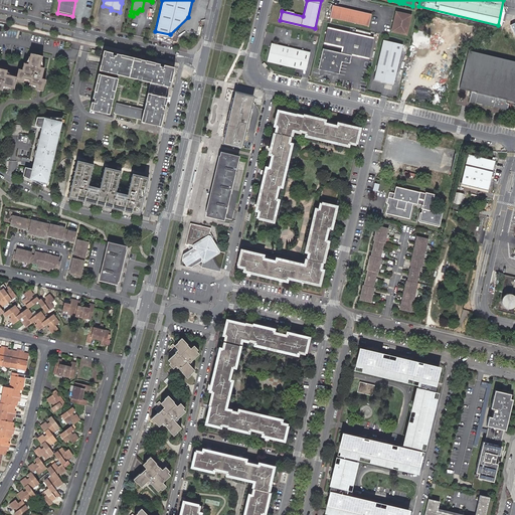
[(373,14),(332,5),(330,17),(370,27),(373,14)]
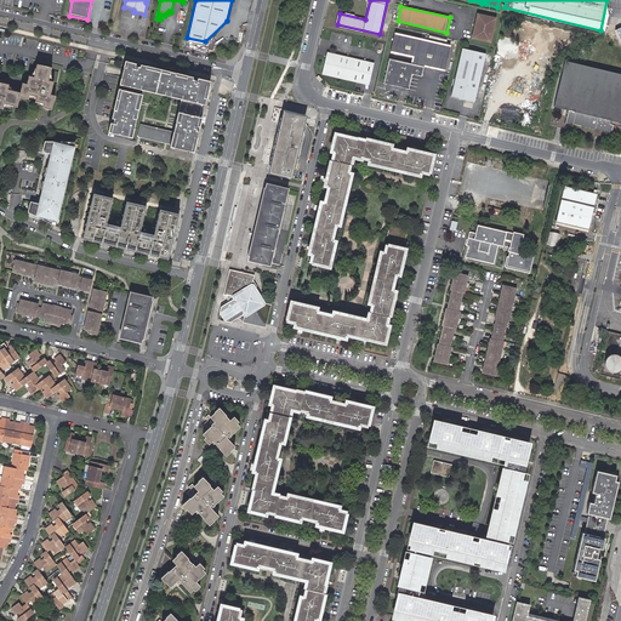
[(497,20),(478,15),(472,39),(491,43),(497,20)]
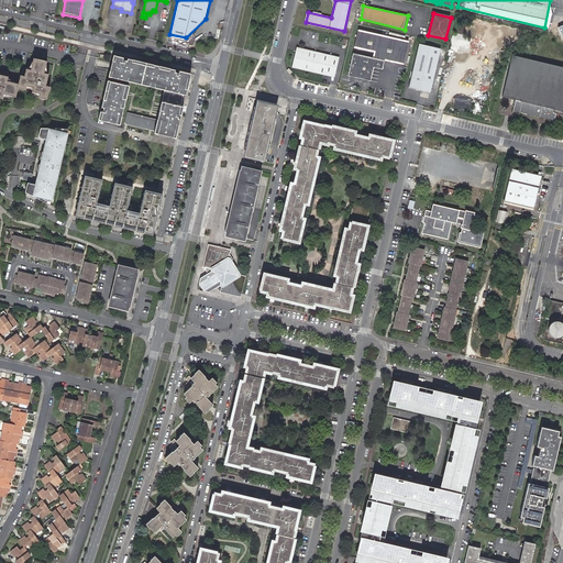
[(407,41),(357,30),(354,47),(374,52),(373,57),(352,54),(348,76),(371,80),(374,68),(382,69),(384,61),(401,64),(407,41)]
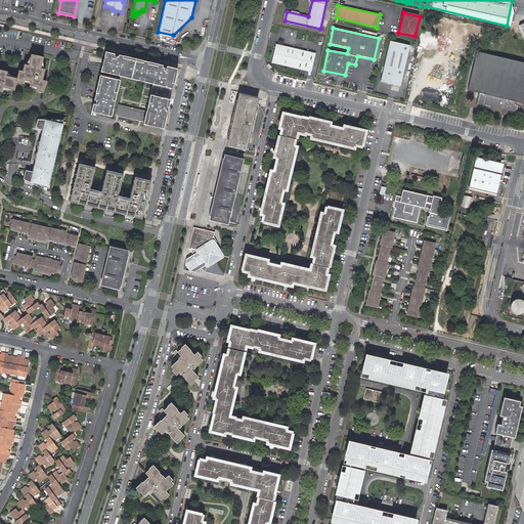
[(410,46),(391,41),(381,82),(401,87),(410,46)]
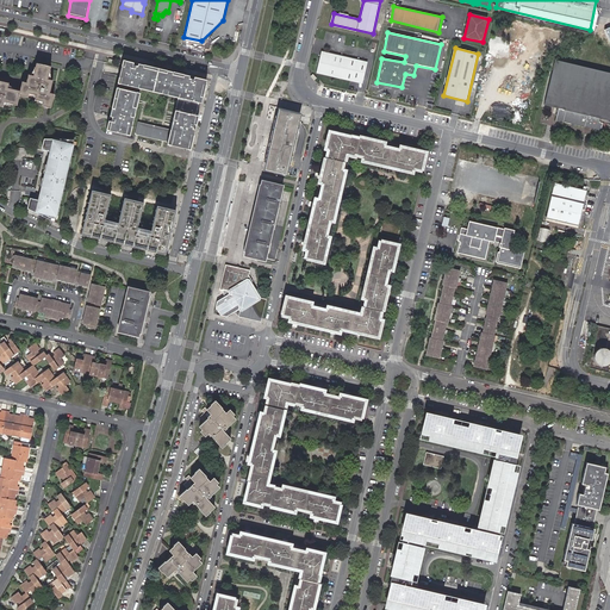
[(325,53),(321,55),(316,74),(350,82),(352,78),(362,81),(366,66),(355,63),(356,60),(325,53)]
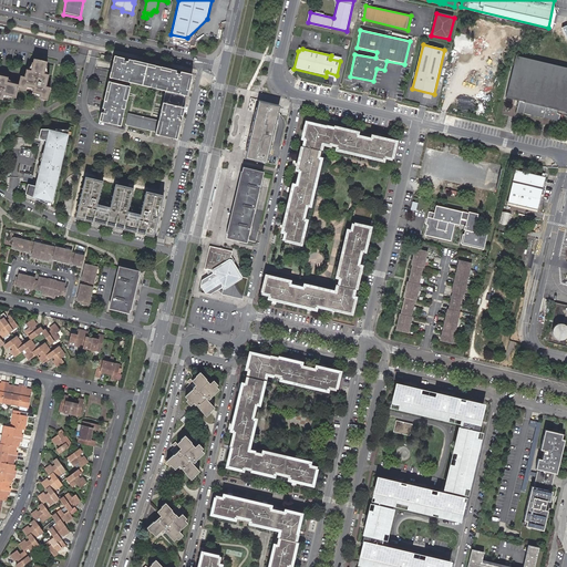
[(189,85),(192,74),(114,55),(99,121),(120,126),(131,82),(165,91),(158,121),(155,132),(155,134),(176,140),(189,85)]
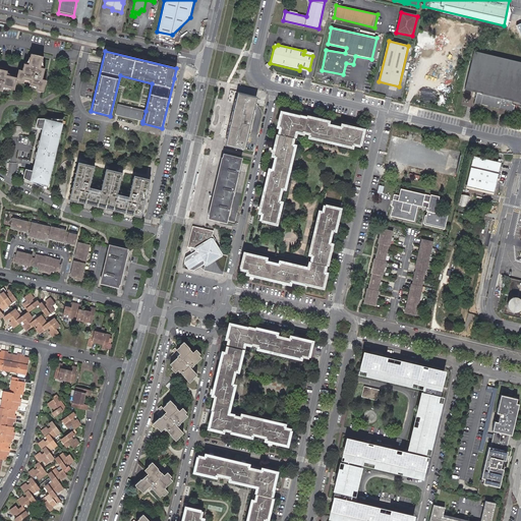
[(520,61),(475,51),(466,91),(478,94),(476,104),(515,113),(517,104),(520,105),(520,109),(520,108),(520,61)]
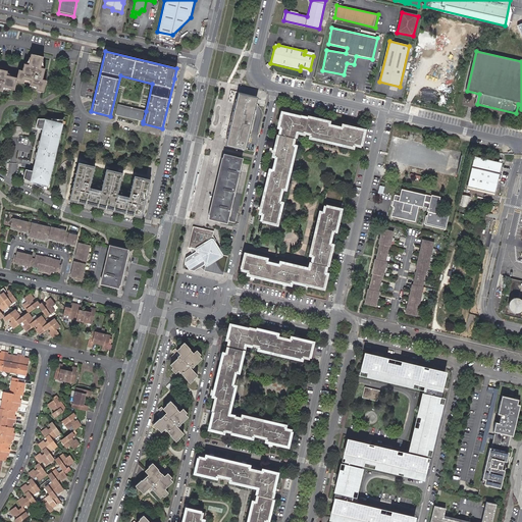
[(2,88),(8,90),(12,91),(14,83),(20,85),(21,81),(22,81),(29,83),(28,85),(37,87),(37,89),(36,90),(43,92),(46,80),(43,79),(42,79),(45,69),(43,68),(40,68),(42,60),(43,57),(31,54),(30,58),(29,65),(25,64),(24,64),(22,70),(19,70),(17,77),(13,76),(6,75),(7,72),(7,71),(0,69),(0,91),(1,92),(1,91),(2,88)]
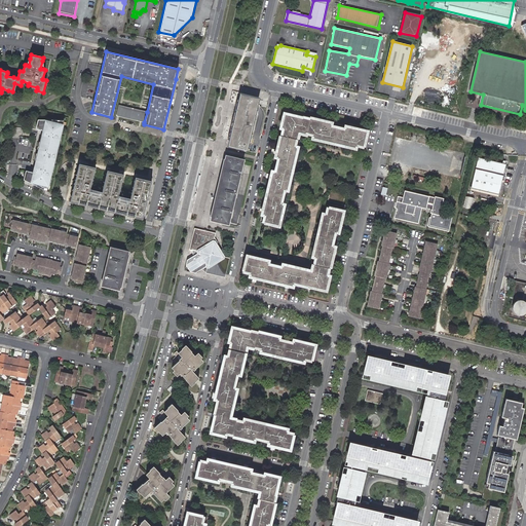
[(241,95),(229,147),(248,151),(259,99),(241,95)]
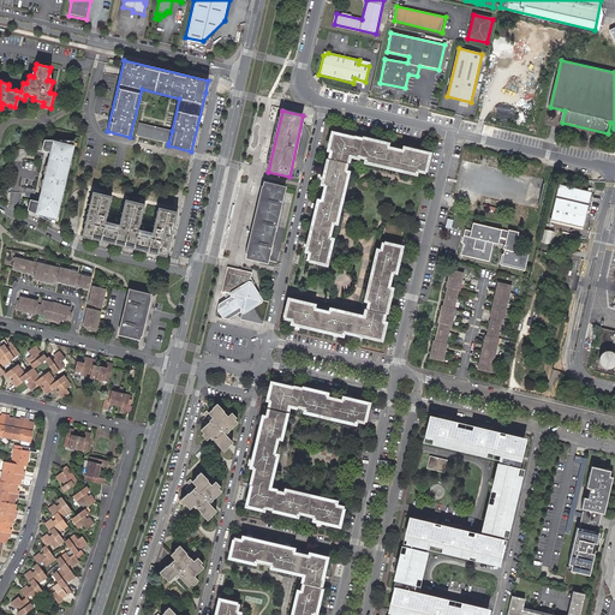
[(136,136),(168,143),(172,131),(139,123),(136,136)]
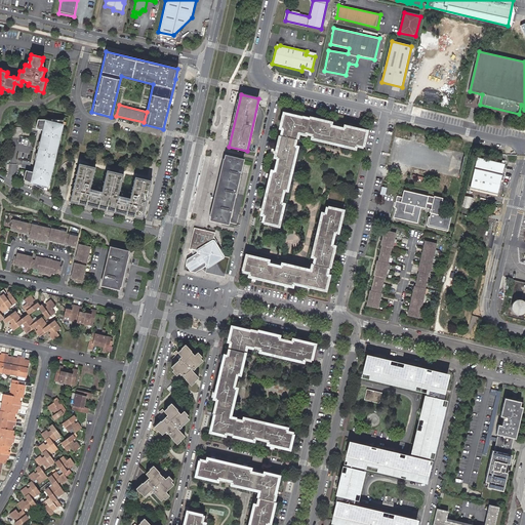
[(301,118),(284,114),(281,128),(282,128),(285,129),(283,136),(281,135),(276,157),(278,158),(279,158),(278,165),(276,172),(275,171),(272,171),(263,214),(265,214),(266,215),(265,223),(280,226),(285,204),(283,203),(281,203),(282,197),(284,190),(286,190),(288,191),(298,147),(295,147),(293,146),(295,139),(297,139),(298,133),(306,134),(306,132),(313,134),(313,136),(312,138),(341,146),(346,130),(339,129),(336,128),(330,127),(330,125),(331,123),(310,118),(310,119),(301,118)]
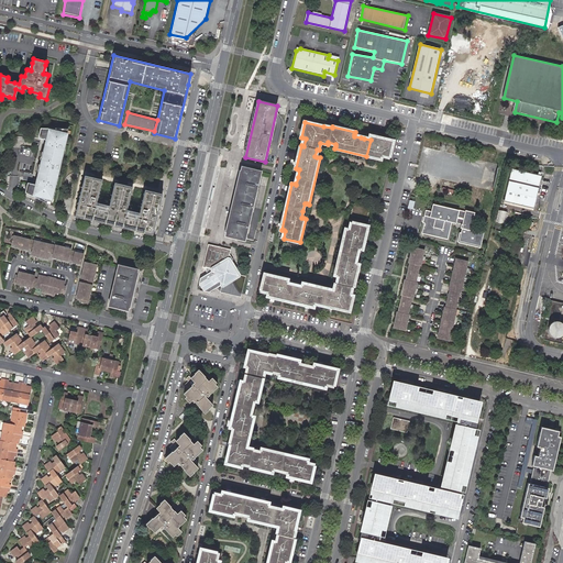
[(56,181),(63,151),(62,150),(64,143),(65,143),(67,133),(56,130),(56,128),(41,128),(39,138),(48,140),(47,143),(46,143),(43,156),(44,157),(43,159),(45,161),(45,165),(42,164),(42,167),(41,167),(37,180),(39,180),(37,185),(28,183),(25,191),(40,199),(40,196),(52,199),(54,188),(53,188),(54,181),(56,181)]
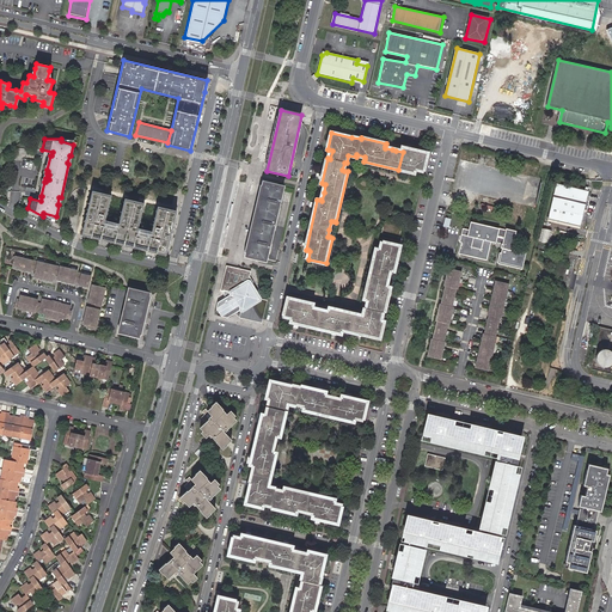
[(402,150),(403,152),(398,170),(415,173),(415,171),(415,169),(423,171),(428,153),(402,147),(402,150)]
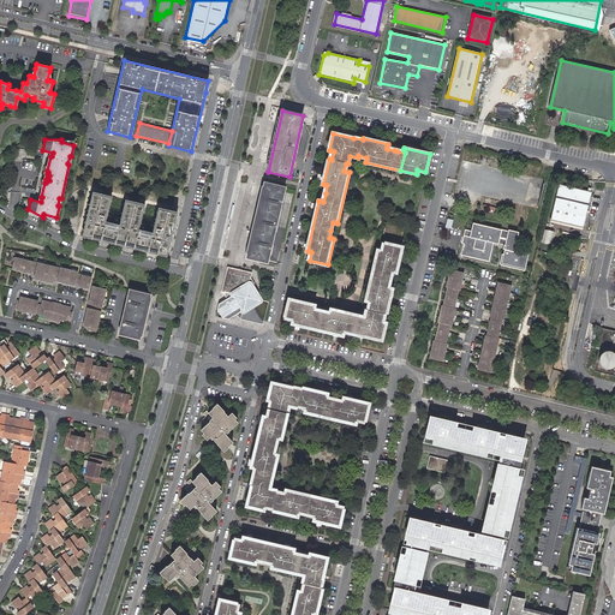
[(263,183),(245,257),(268,263),(286,187),(263,183)]
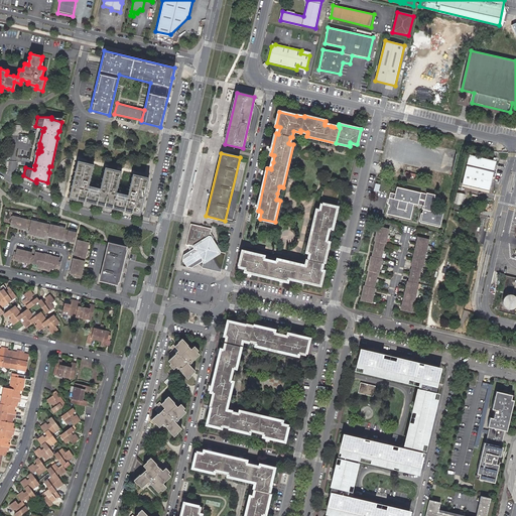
[(491,160),(469,155),(462,185),(489,191),(496,161),(493,161),(494,158),(492,158),(491,160)]
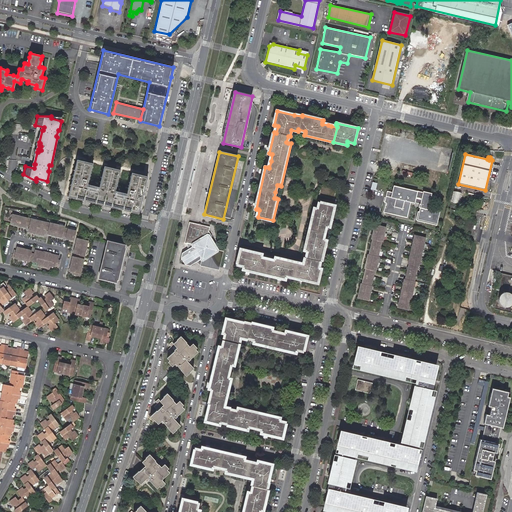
[(93,163),(77,159),(68,196),(139,213),(148,176),(131,172),(126,194),(115,191),(120,170),(104,166),(99,187),(87,184),(93,163)]
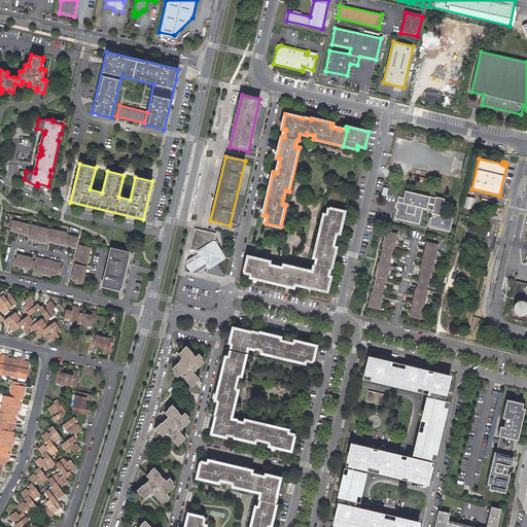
[(346,195),(331,190),(328,201),(344,205),(346,195)]
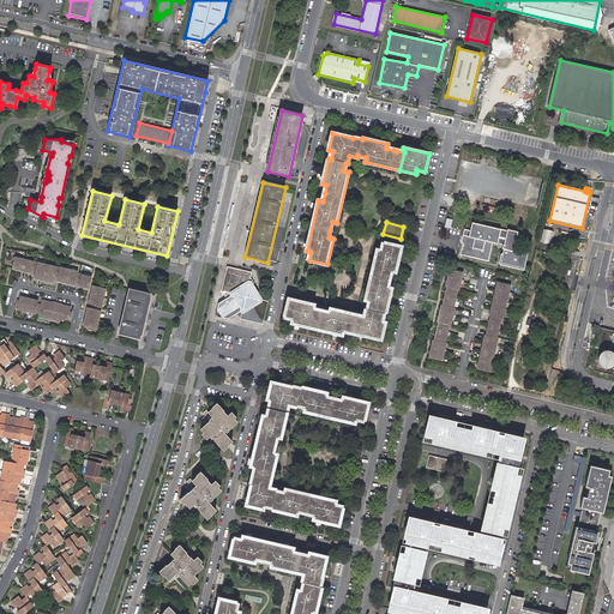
[(476,222),(474,229),(473,235),(468,235),(464,253),(489,259),(495,241),(500,242),(504,242),(506,244),(505,247),(507,248),(506,252),(505,252),(503,262),(504,264),(513,266),(515,264),(528,268),(531,253),(517,250),(521,232),(511,229),(511,230),(504,228),(476,222)]
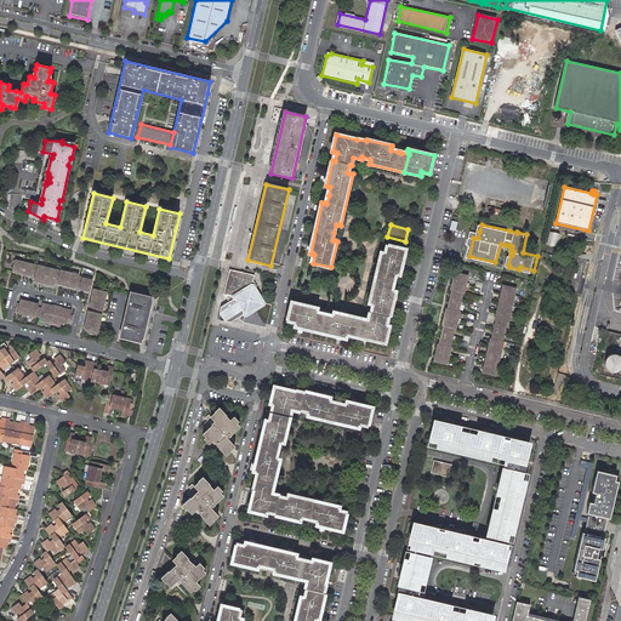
[(559,245),(560,233),(550,232),(548,244),(559,245)]
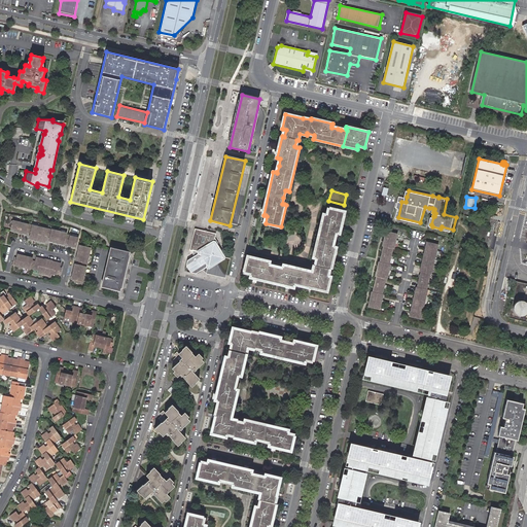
[(244,271),(247,272),(251,273),(250,275),(250,277),(293,287),(293,285),(294,283),(301,285),(308,286),(316,288),(326,290),(329,276),(327,276),(325,275),(327,269),(329,269),(335,247),(332,247),(330,246),(332,239),(334,233),(336,233),(338,234),(340,224),(341,220),(343,211),(342,211),(329,208),(327,214),(325,214),(323,214),(320,229),(317,243),(313,257),(316,258),(317,258),(316,266),(314,266),(313,269),(312,271),(276,262),(275,266),(275,268),(268,266),(260,264),(260,261),(261,259),(247,256),(244,271)]
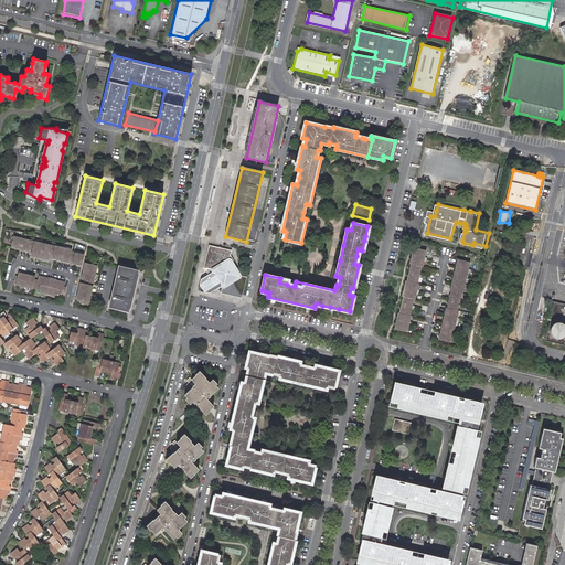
[(72,249),(56,246),(34,242),(14,237),(13,237),(12,237),(12,238),(13,240),(12,246),(29,251),(29,248),(33,249),(32,255),(49,258),(50,253),(54,254),(53,257),(68,262),(70,259),(74,260),(73,263),(82,264),(84,255),(71,252),(72,249)]
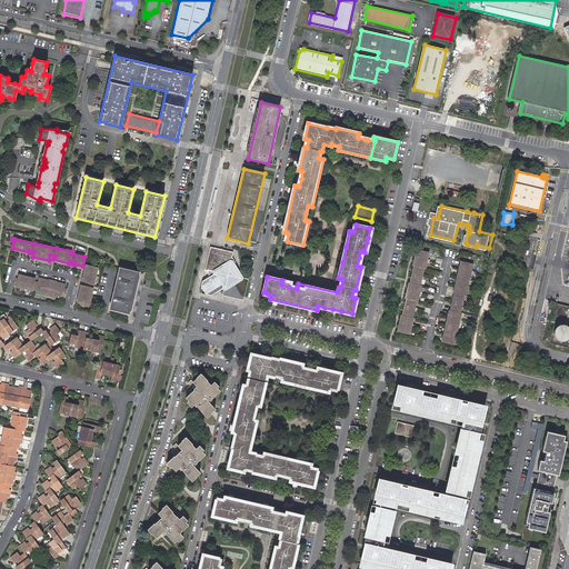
[(240,276),(233,265),(237,263),(233,258),(235,253),(213,248),(211,249),(207,269),(206,270),(209,271),(210,278),(203,281),(201,290),(203,293),(212,296),(220,291),(225,289),(226,289),(239,281),(240,278),(240,276)]
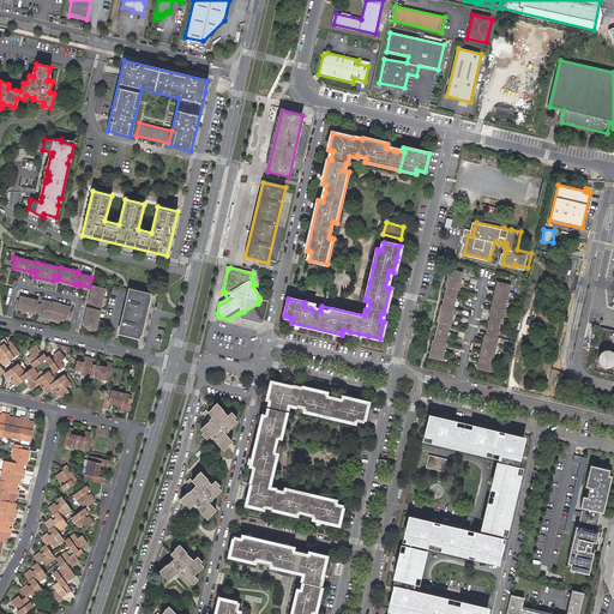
[(457,319),(458,314),(455,313),(456,308),(455,307),(457,301),(459,301),(461,296),(458,295),(459,290),(461,290),(462,283),(465,284),(467,278),(463,278),(464,272),(452,270),(447,287),(449,287),(445,305),(444,305),(439,323),(440,323),(435,341),(435,339),(431,357),(444,361),(445,354),(449,354),(450,349),(446,348),(447,343),(446,343),(449,336),(451,337),(452,331),(450,330),(451,325),(452,325),(453,318),(457,319)]
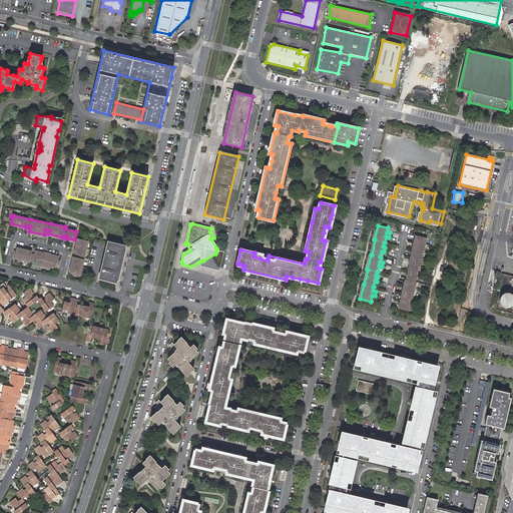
[(424,267),(425,263),(422,262),(423,259),(426,260),(426,255),(424,254),(425,251),(427,252),(428,248),(426,248),(426,244),(429,245),(430,241),(427,241),(428,238),(417,235),(410,265),(411,266),(408,280),(407,280),(400,309),(411,311),(411,309),(413,310),(414,306),(412,306),(413,302),(415,303),(416,299),(413,299),(414,296),(417,296),(418,293),(415,292),(416,289),(418,289),(419,286),(417,285),(417,283),(416,282),(417,281),(419,281),(420,278),(418,277),(419,273),(421,274),(422,270),(420,270),(420,268),(421,268),(421,266),(424,267)]
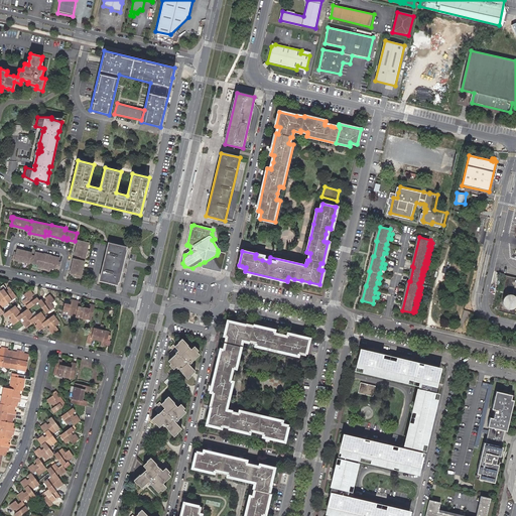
[(81,277),(90,240),(82,239),(82,241),(78,240),(75,254),(78,255),(78,259),(74,258),(71,273),(74,273),(74,275),(81,277)]
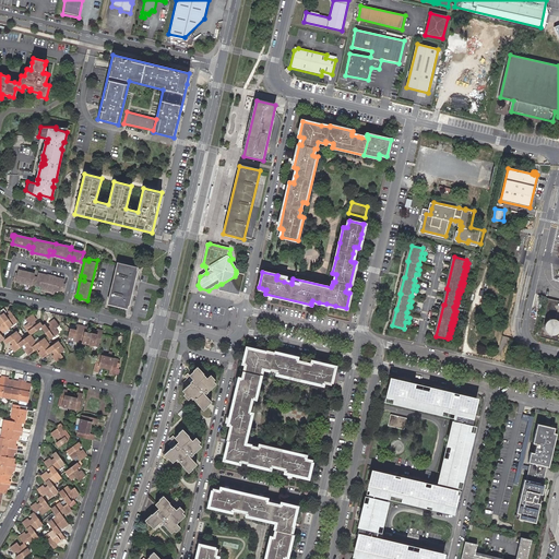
[(127,308),(137,268),(118,263),(108,304),(127,308)]
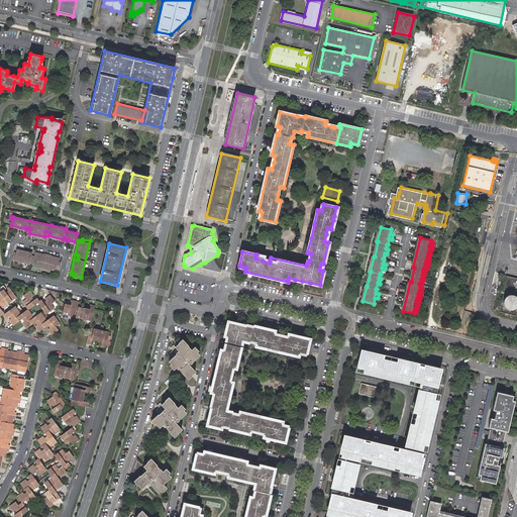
[(59,261),(52,259),(52,256),(43,254),(43,256),(35,254),(34,259),(30,257),(31,255),(17,251),(16,255),(14,254),(13,260),(29,264),(29,263),(39,265),(38,268),(49,271),(50,268),(59,270),(61,263),(59,263),(59,261)]
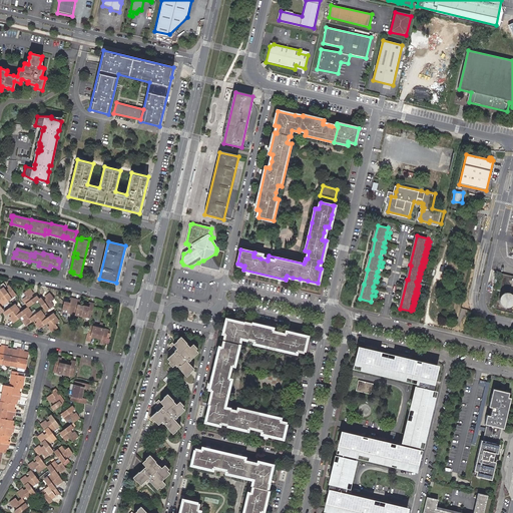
[(224,252),(216,250),(215,253),(203,261),(202,261),(198,263),(201,267),(219,272),(224,252)]
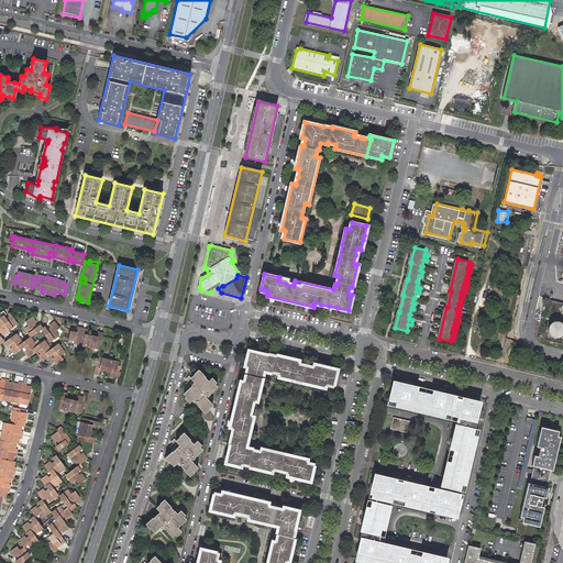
[(3,310),(0,312),(0,324),(0,326),(0,343),(4,341),(1,335),(18,324),(10,313),(8,315),(9,317),(7,319),(4,316),(6,315),(3,310)]
